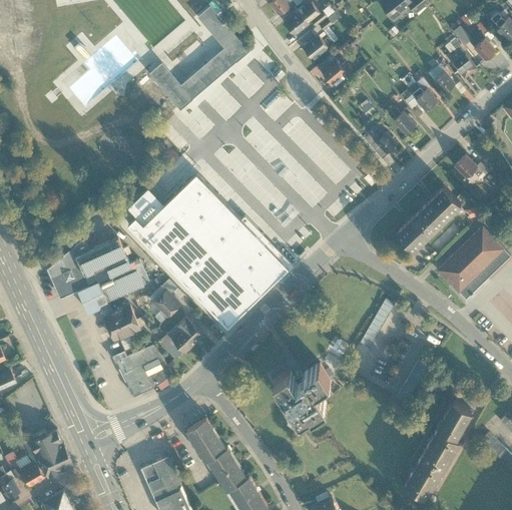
[(287,0),(273,0),(270,3),(278,14),(291,4),(287,0)]
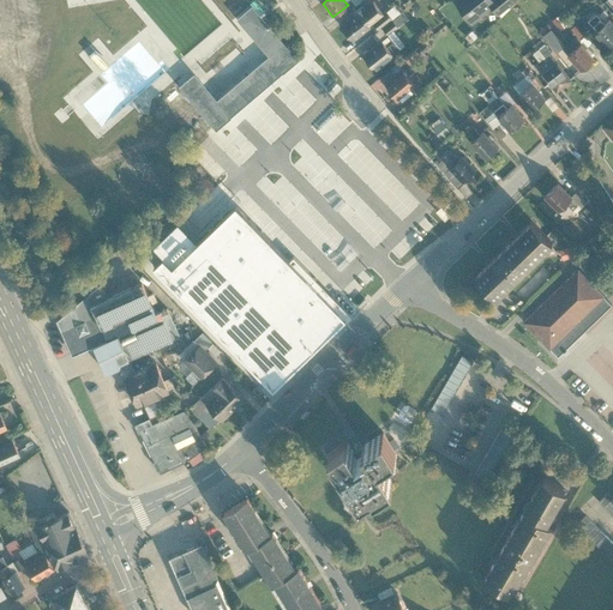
[(492,0),(460,0),(455,5),(470,23),(494,4),(492,0)]
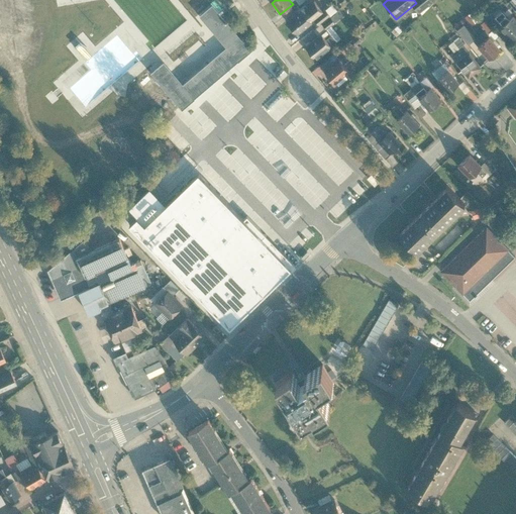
[(287,22),(296,34),(323,13),(314,1),(287,22)]
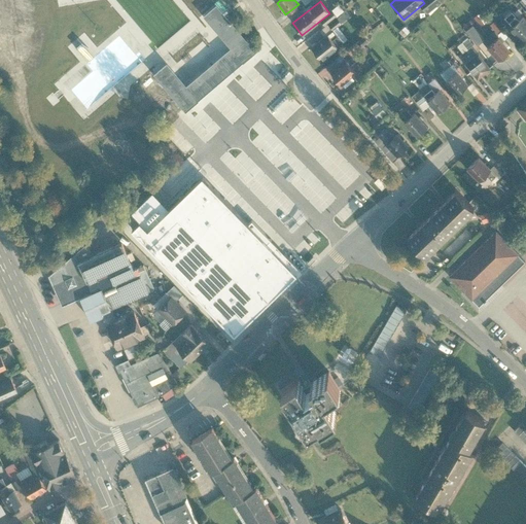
[(235,69),(255,50),(217,6),(204,18),(233,49),(187,88),(168,65),(155,75),(186,113),(235,69)]
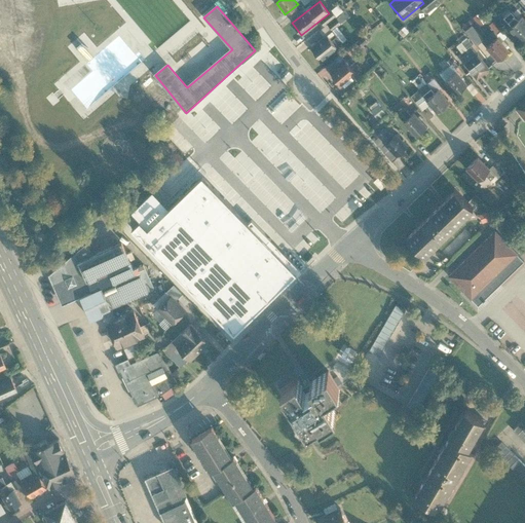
[(512,26),(510,29),(521,42),(524,38),(524,20),(522,17),(519,21),(511,12),(505,19),(512,26)]
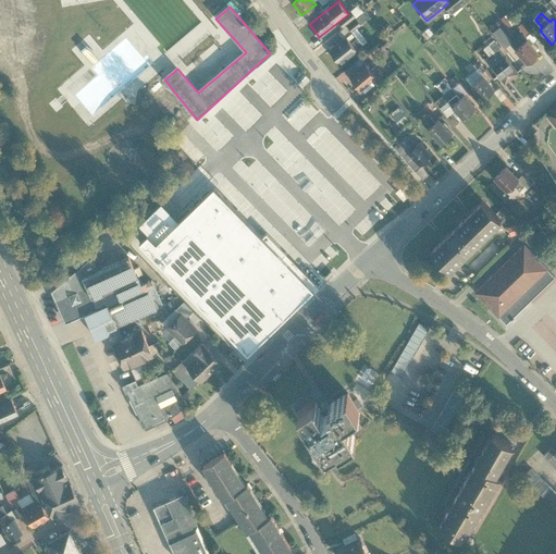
[(507,29),(515,24),(507,14),(501,19),(507,29)]
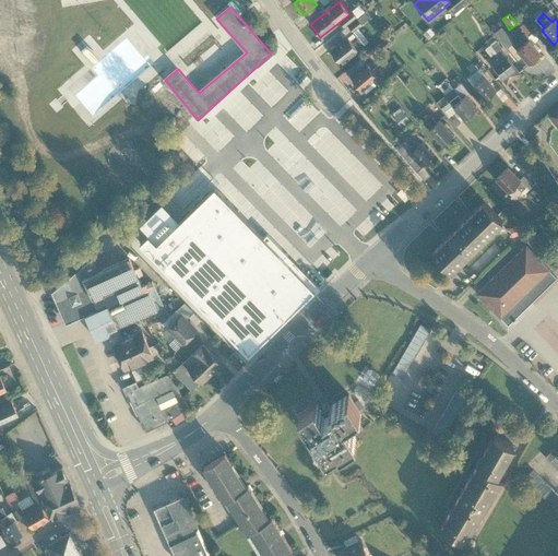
[(533,34),(524,24),(520,28),(529,37),(533,34)]
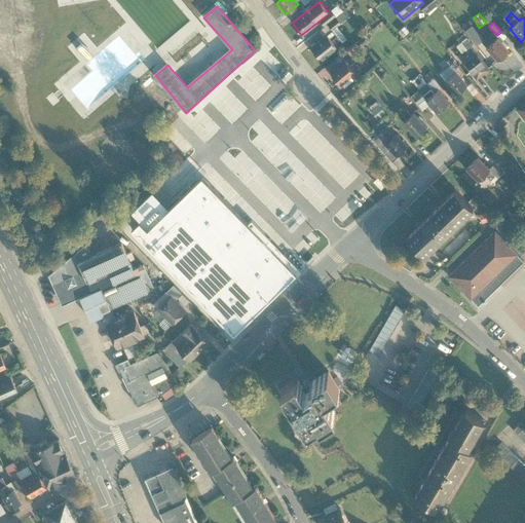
[(463,30),(474,46),(482,41),(472,25),(463,30)]
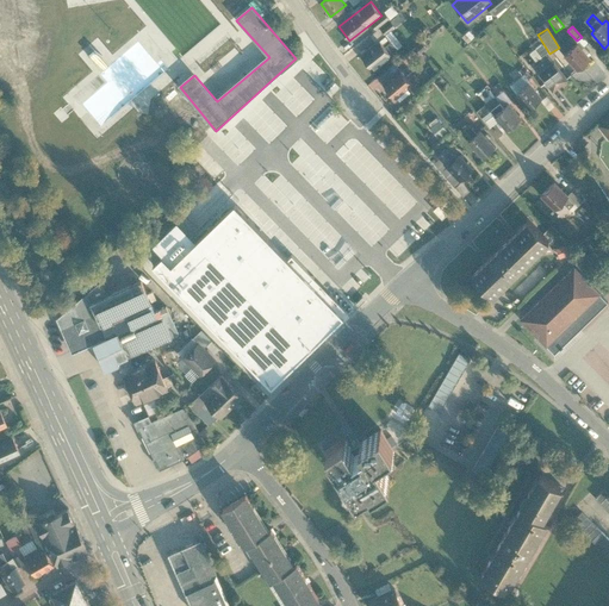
[(530,43),(535,50),(522,60),(529,68),(548,54),(538,38),(530,43)]
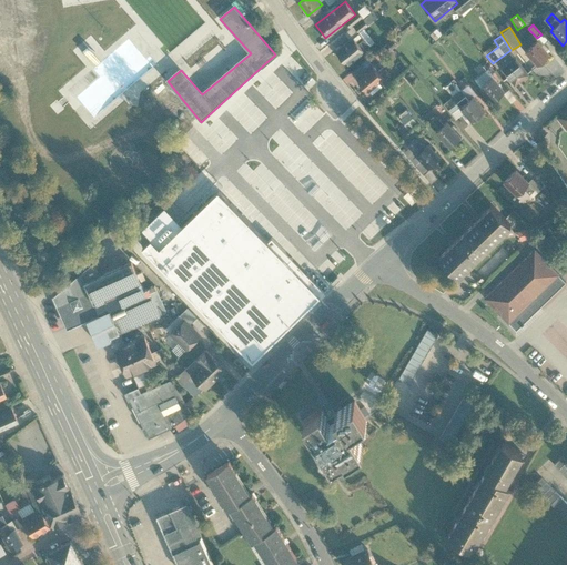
[(550,56),(533,36),(519,47),(537,67),(550,56)]
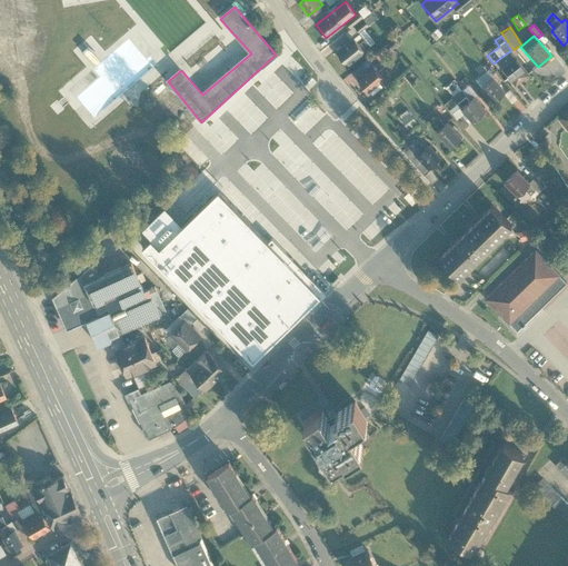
[(336,52),(347,67),(364,53),(352,39),(336,52)]
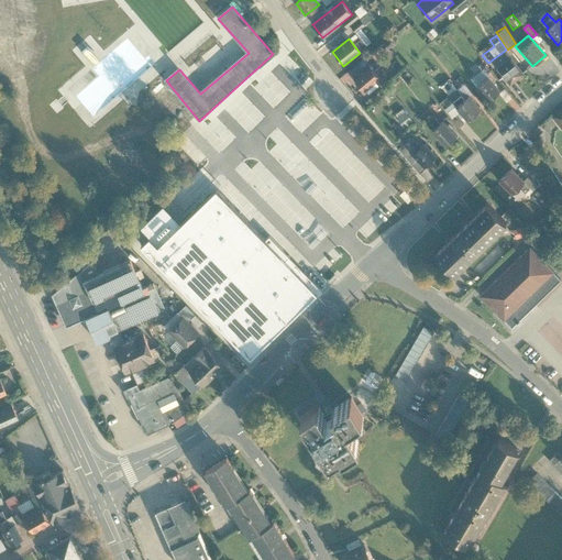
[(509,87),(525,76),(507,53),(493,65),(509,87)]
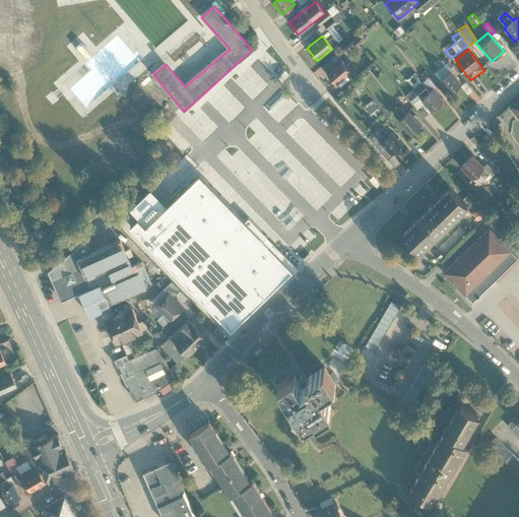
[(326,72),(337,84),(350,73),(340,60),(326,72)]
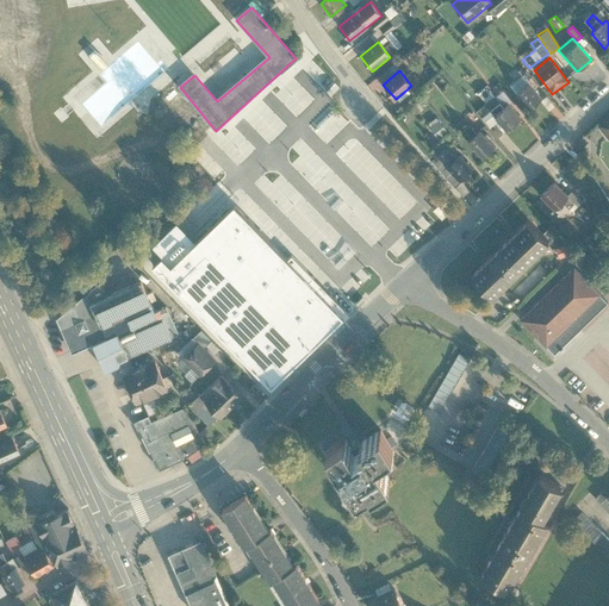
[(542,102),(530,86),(517,97),(529,112),(542,102)]
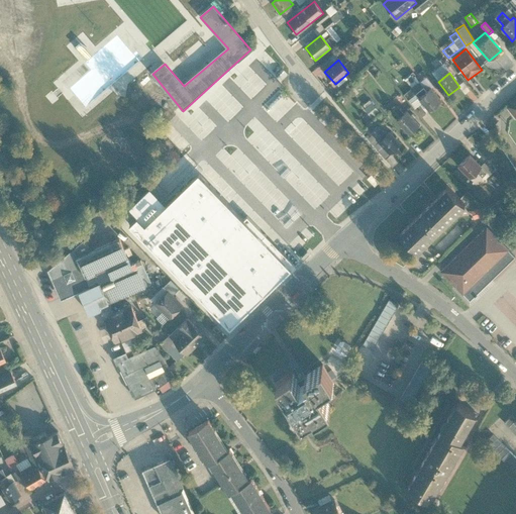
[(441,103),(431,89),(418,99),(428,113),(441,103)]
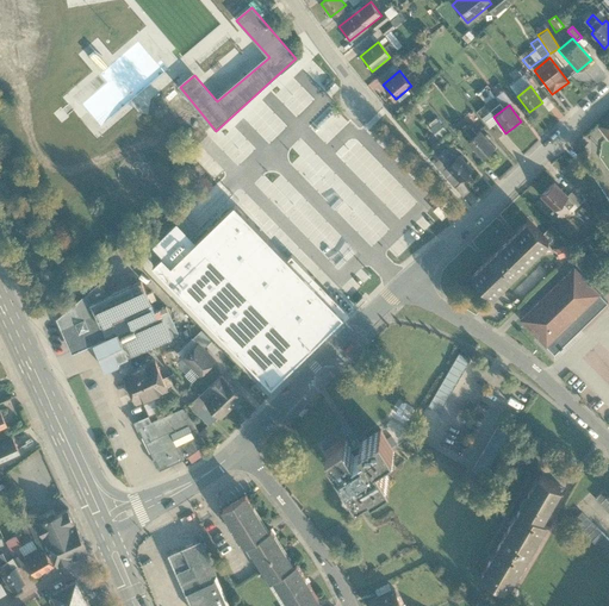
[(608,118),(595,130),(608,145),(608,143),(608,118)]
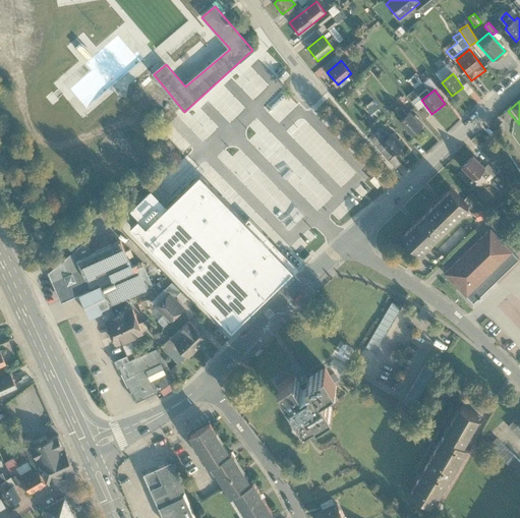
[(365,106),(372,118),(380,114),(372,102),(365,106)]
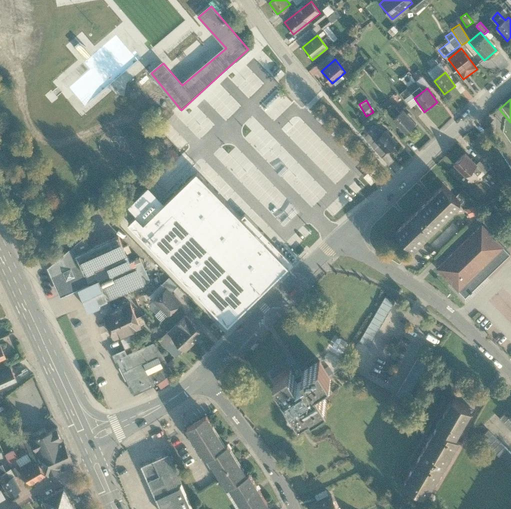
[(415,125),(402,112),(392,121),(404,135),(415,125)]
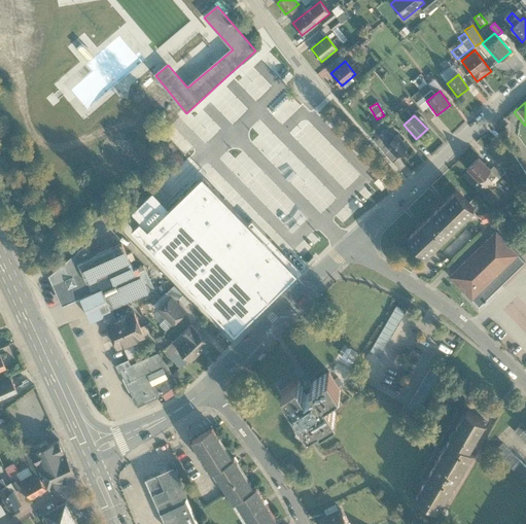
[(409,147),(397,136),(386,146),(397,159),(409,147)]
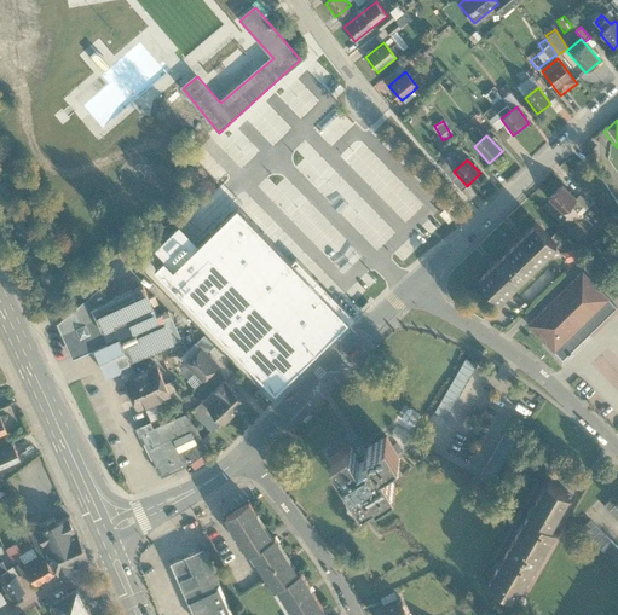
[(581,204),(564,187),(549,201),(566,219),(581,204)]
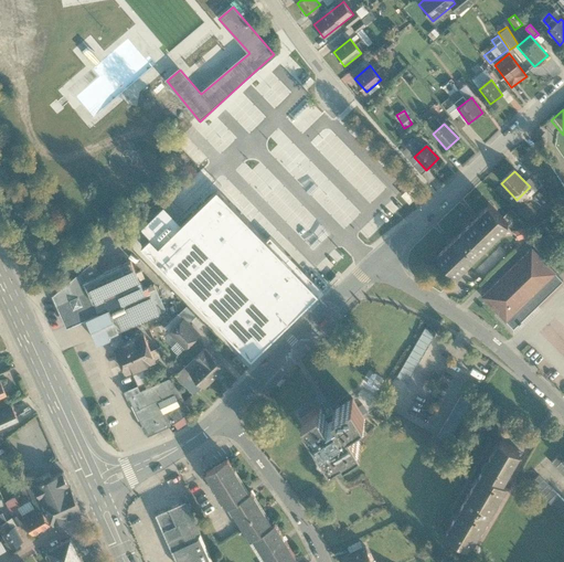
[(156,266),(249,364),(320,297),(310,287),(288,264),(283,257),(288,252),(284,247),(266,230),(261,235),(219,191),(178,230),(161,212),(138,234),(149,245),(142,252),(148,258),(156,266)]
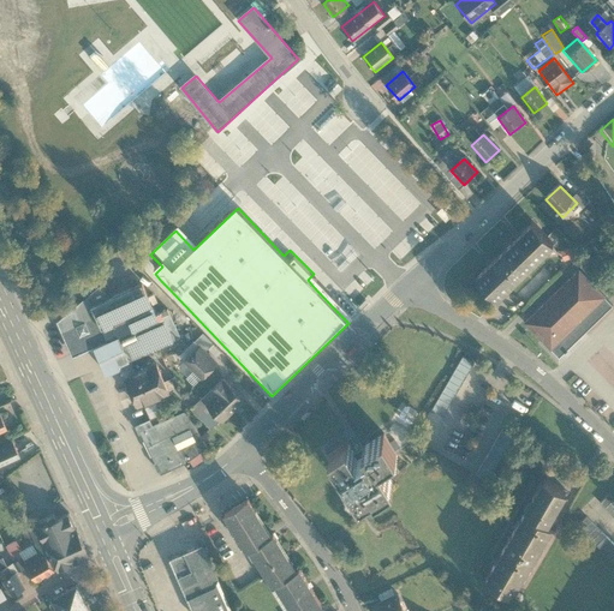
[(440,211),(436,216),(445,225),(449,221),(440,211)]
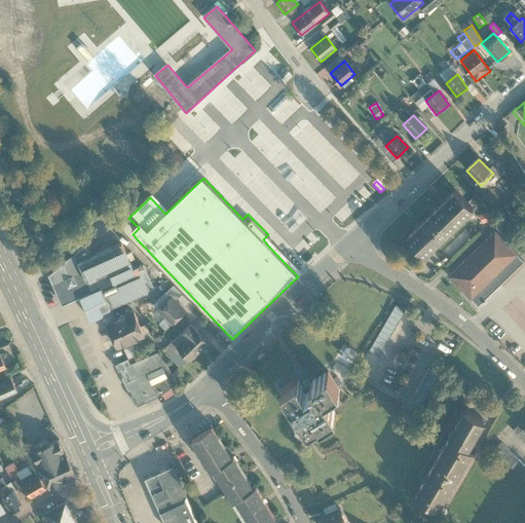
[(449,232),(473,209),(455,190),(442,202),(430,214),(449,232)]
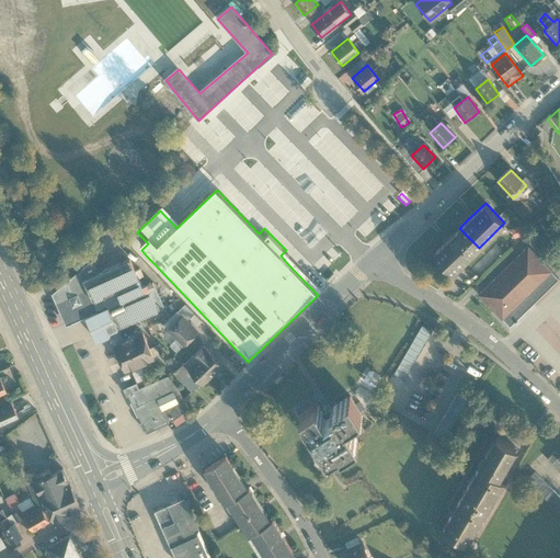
[(453,273),(479,248),(459,228),(446,241),(434,253),(453,273)]
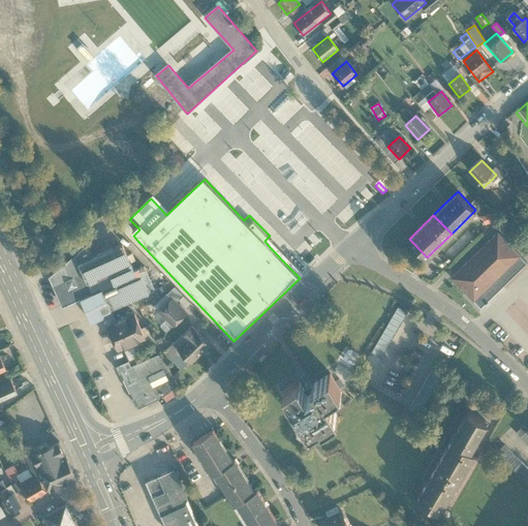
[(523,257),(501,234),(453,279),(474,303),(523,257)]
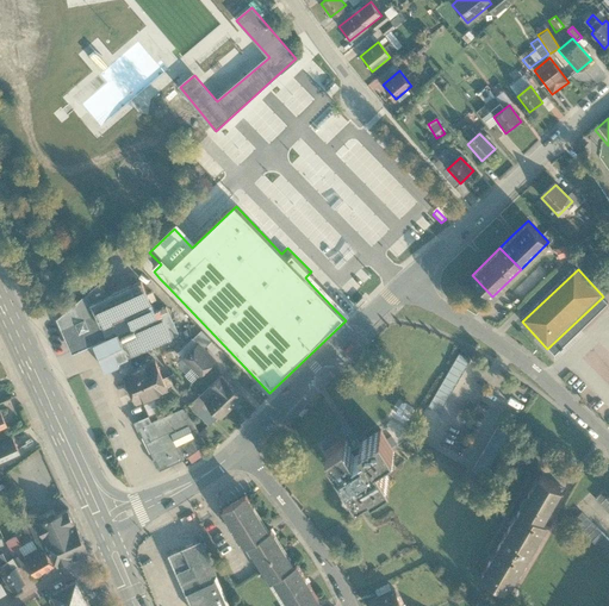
[(98,285),(55,322),(72,356),(91,347),(104,375),(118,369),(134,407),(168,394),(153,363),(132,372),(129,362),(171,342),(159,311),(154,313),(141,285),(104,300),(98,285)]
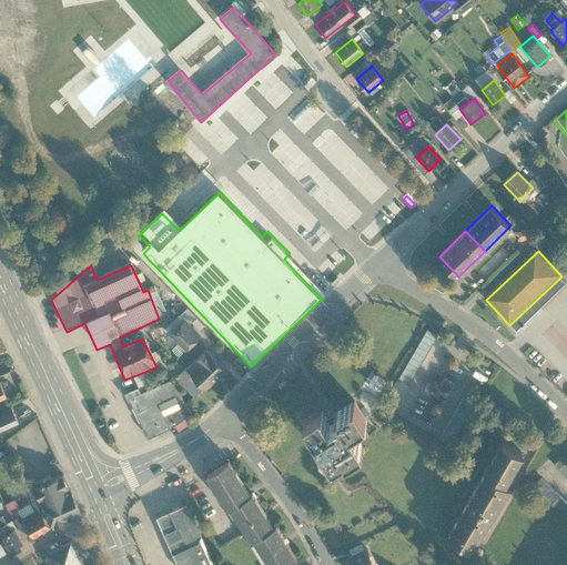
[(200,338),(183,323),(169,339),(185,353),(200,338)]
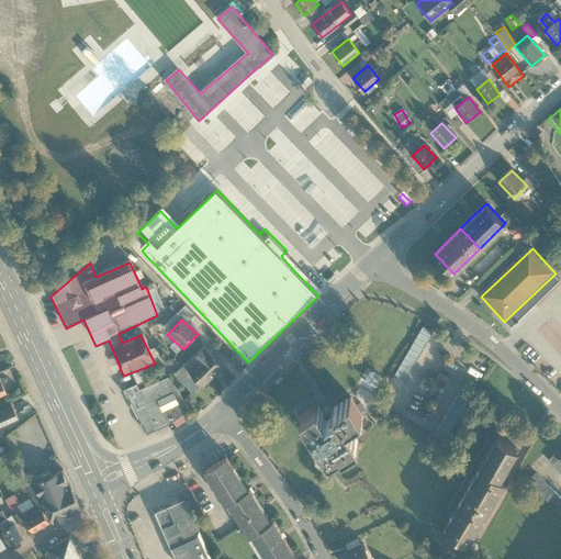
[(429,341),(433,335),(423,328),(419,334),(429,341)]
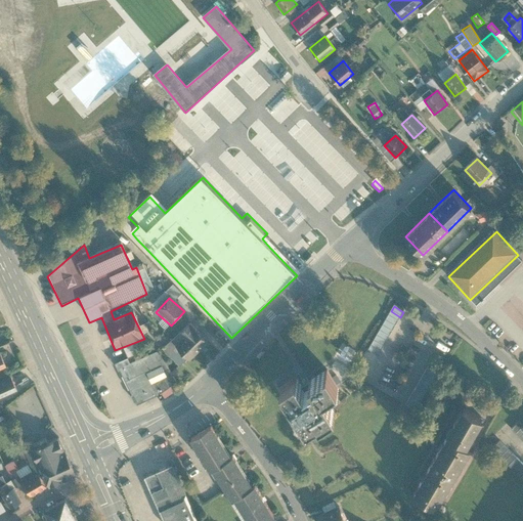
[(398,322),(400,317),(391,311),(388,316),(398,322)]
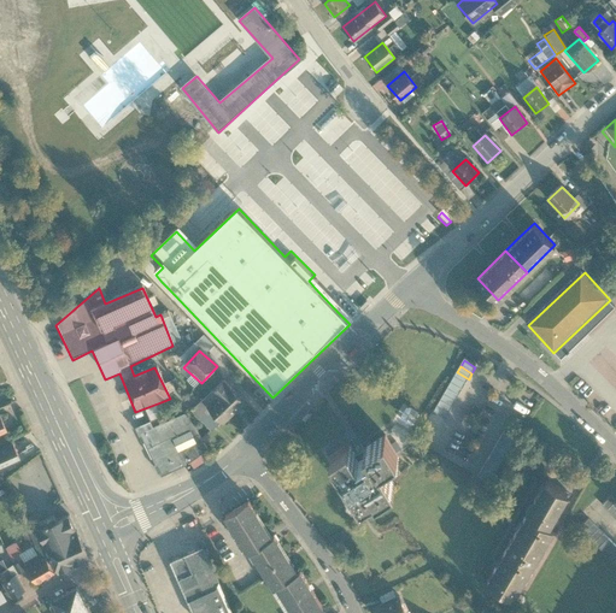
[(465,384),(469,379),(457,372),(453,378),(465,384)]
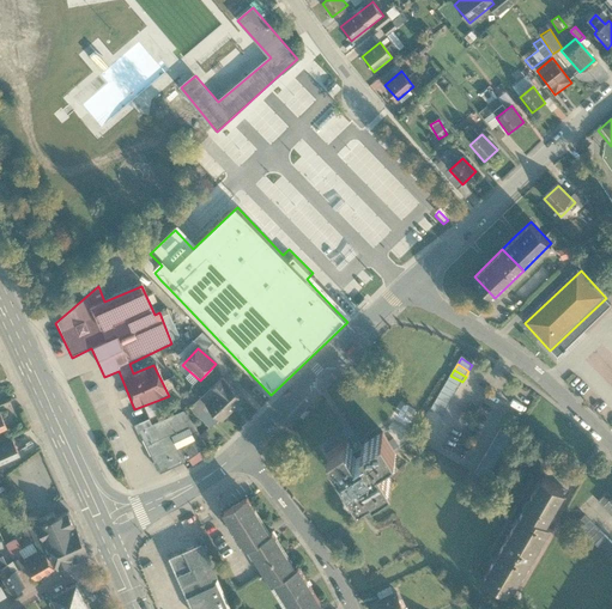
[(459,388),(462,382),(450,376),(447,382),(459,388)]
